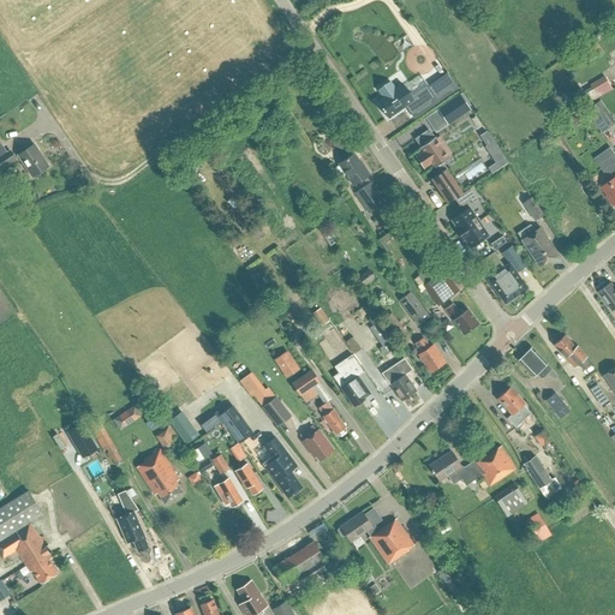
[(410,28),(399,33),(405,45),(416,40),(410,28)]
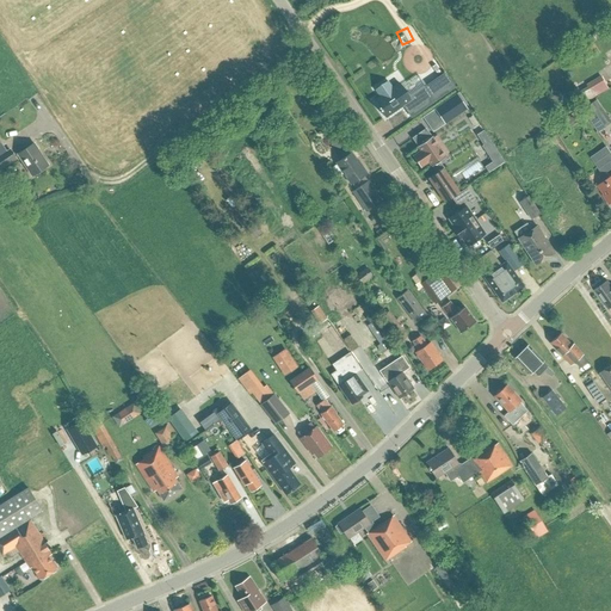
[(609,88),(602,75),(586,84),(588,87),(580,92),(586,103),(609,88)]
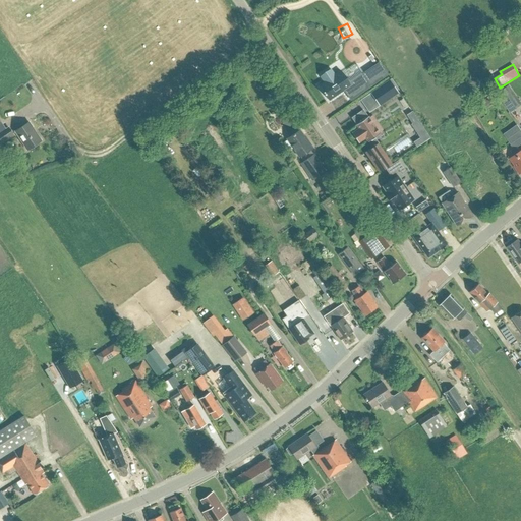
[(350,84),(340,70),(334,75),(330,69),(321,76),(325,81),(319,85),(329,100),(350,84)]
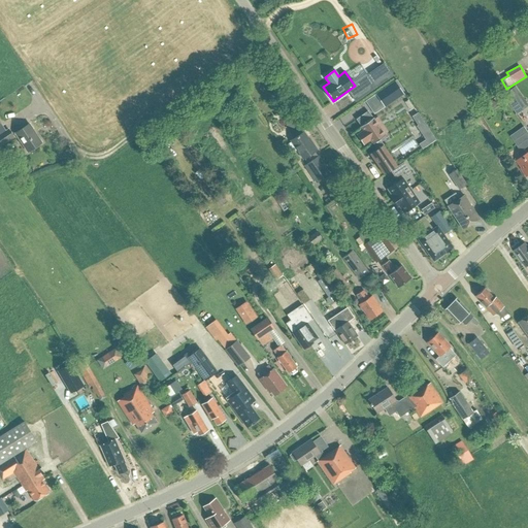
[(393,80),(375,93),(385,106),(402,94),(393,80)]
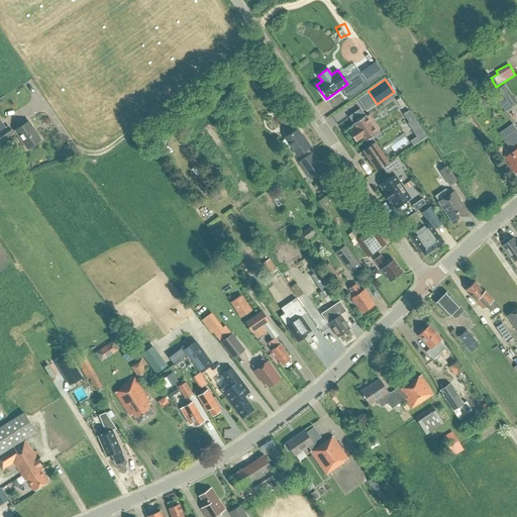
[(516,102),(504,84),(494,92),(492,93),(505,112),(516,103),(516,102)]
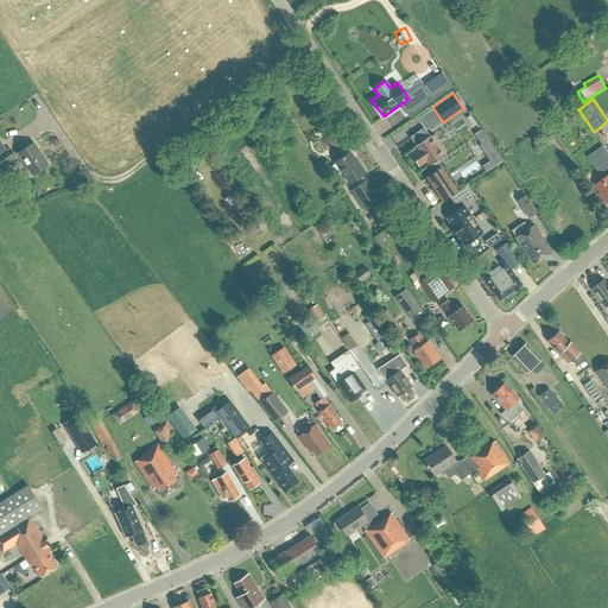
[(451,137),(460,132),(466,141),(461,145),(458,141),(453,145),(458,154),(481,140),(475,131),(481,127),(469,109),(463,113),(451,121),(453,122),(445,127),(451,137)]
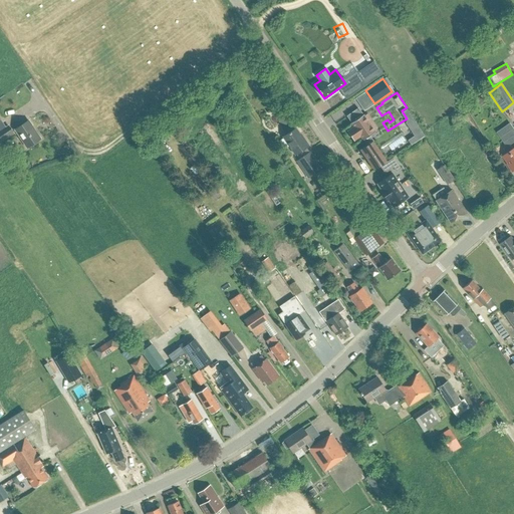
[(346,131),(353,141),(359,137),(362,140),(375,131),(363,113),(350,122),(352,125),(346,131)]
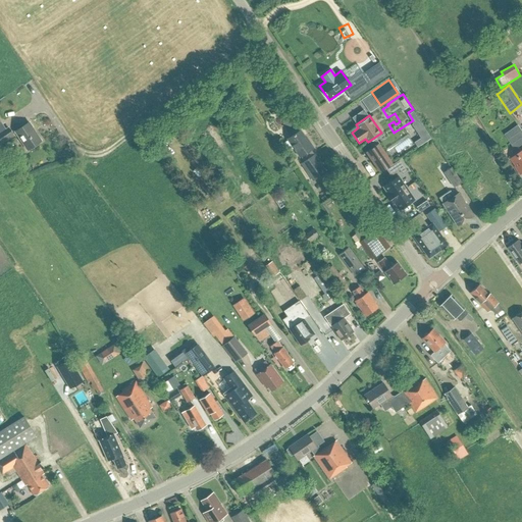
[(28,150),(41,141),(29,122),(14,132),(28,150)]
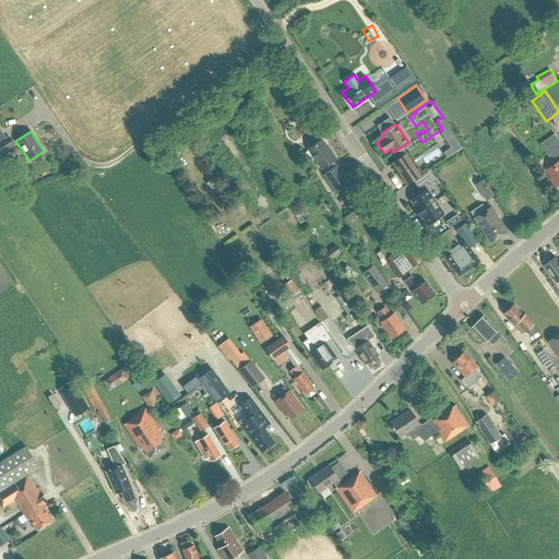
[(9,137),(4,140),(0,132),(0,153),(14,144),(9,137)]
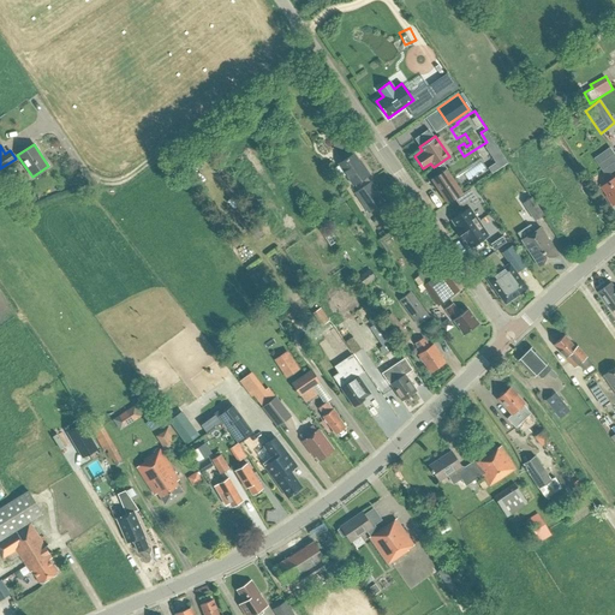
[(614,169),(614,154),(610,148),(595,159),(610,181),(602,186),(608,196),(607,197),(613,206),(614,204),(614,177),(614,178),(610,173),(614,169)]
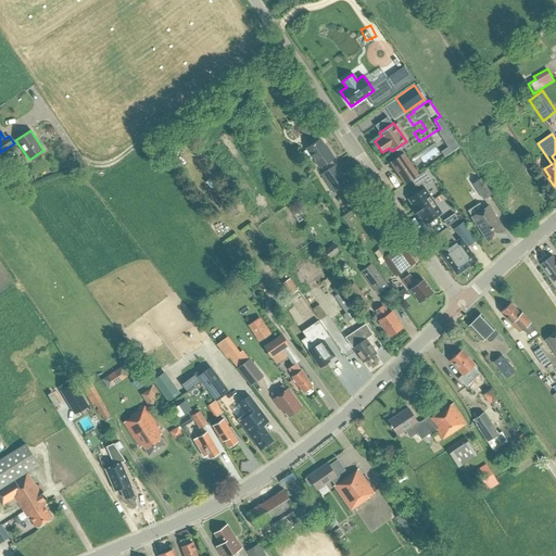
[(331,166),(328,161),(333,156),(329,150),(328,151),(319,138),(305,148),(319,167),(320,166),(324,172),(320,174),(332,191),(345,182),(340,175),(341,174),(335,164),(331,166)]
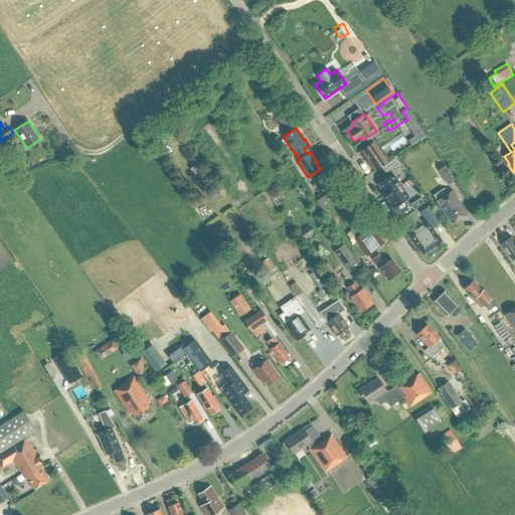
[(374,169),(386,161),(373,142),(361,150),(374,169)]
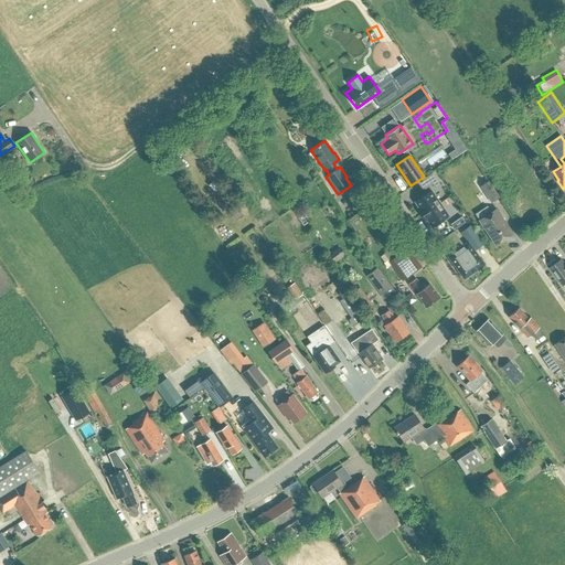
[(440,184),(432,172),(426,177),(435,189),(440,184)]
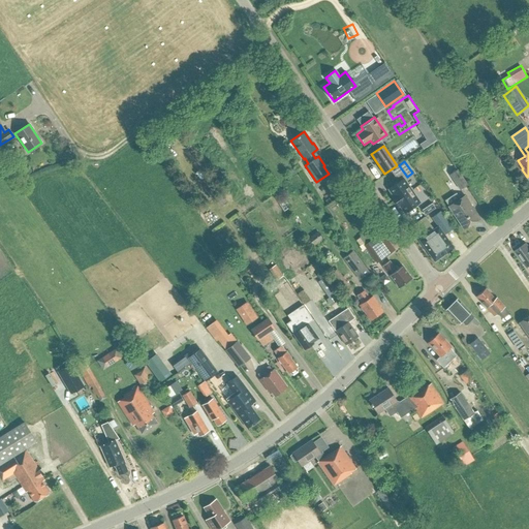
[(468,185),(458,169),(450,174),(449,175),(460,190),(468,185)]
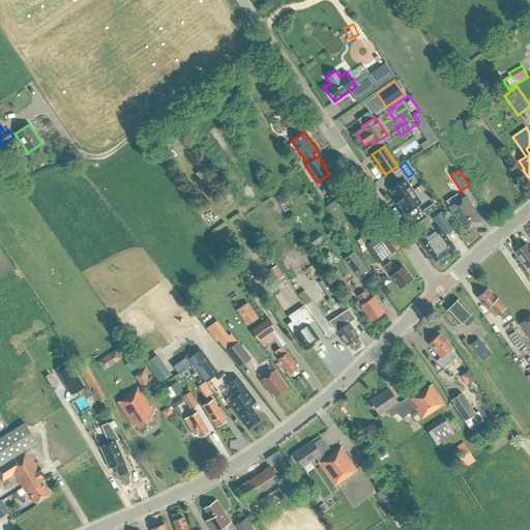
[(412,190),(405,179),(388,189),(393,197),(392,197),(395,202),(412,190)]
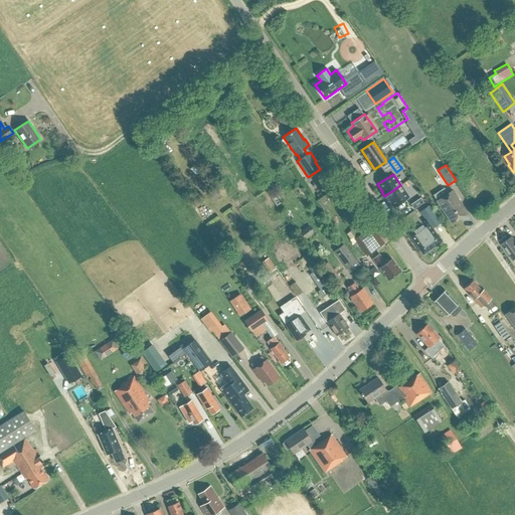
[(329,178),(323,182),(329,190),(335,187),(329,178)]
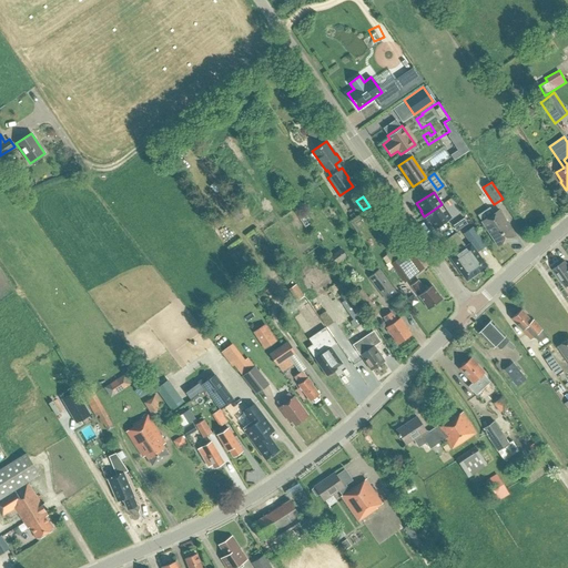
[(434,229),(450,216),(442,204),(424,216),(427,222),(428,221),(434,229)]
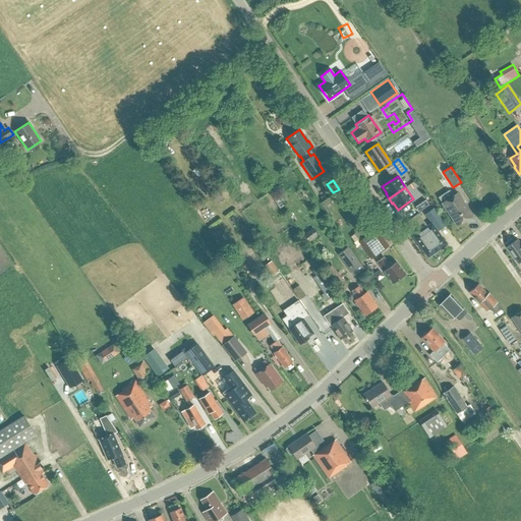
[(346,193),(342,188),(337,191),(341,197),(346,193)]
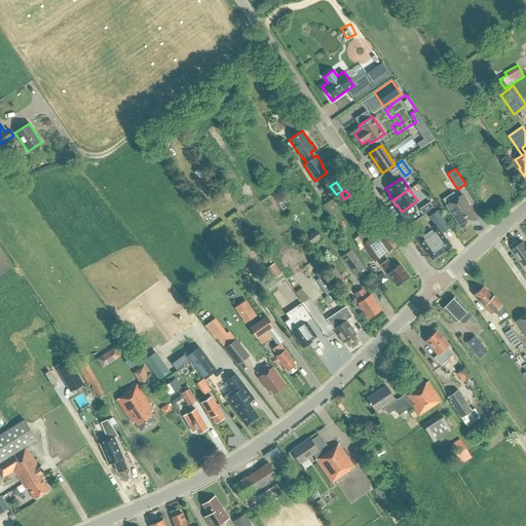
[(460,227),(477,217),(461,194),(446,205),(460,227)]
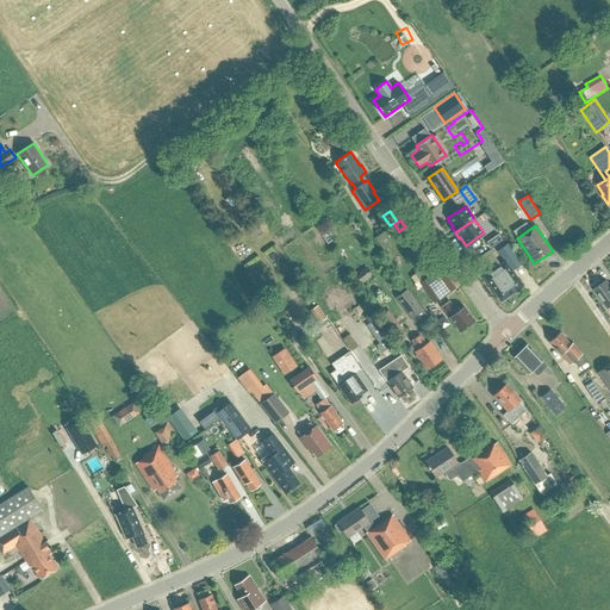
[(512,269),(522,263),(508,243),(497,250),(504,261),(505,261),(512,269)]
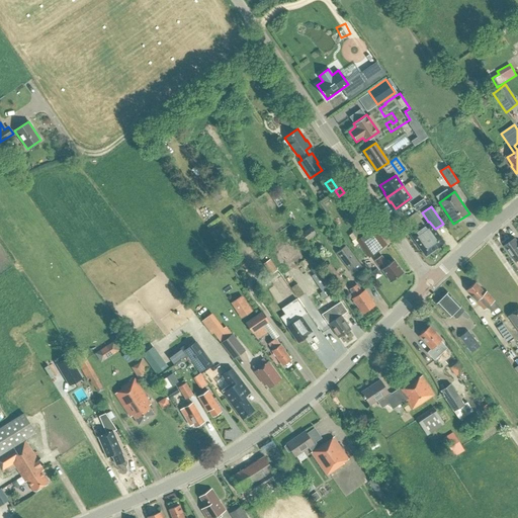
[(428,222),(410,235),(425,256),(444,243),(435,229),(429,222),(428,222)]
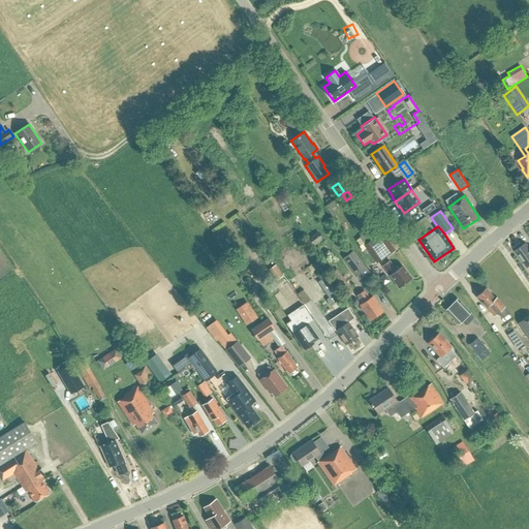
[(385,238),(382,232),(373,240),(367,231),(359,237),(365,245),(364,246),(376,262),(394,249),(391,245),(392,244),(390,240),(386,237),(385,238)]
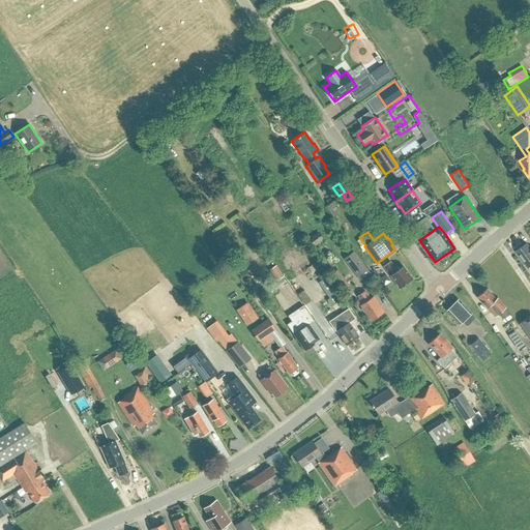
[(313,246),(323,238),(320,234),(310,241),(313,246)]
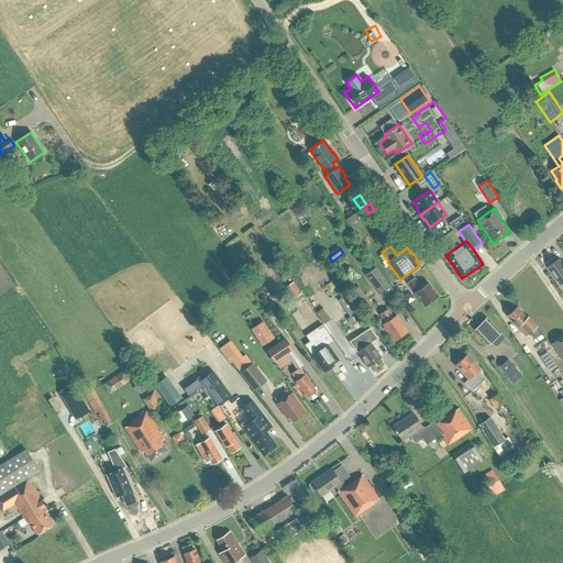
[(562,263),(560,258),(548,267),(561,285),(562,283),(562,263)]
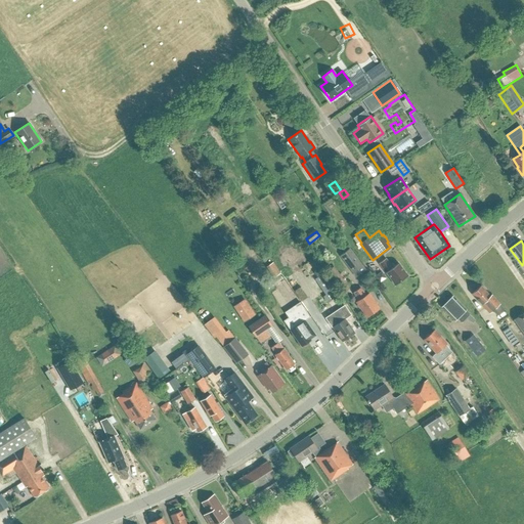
[(350,248),(339,255),(355,277),(366,270),(350,248)]
